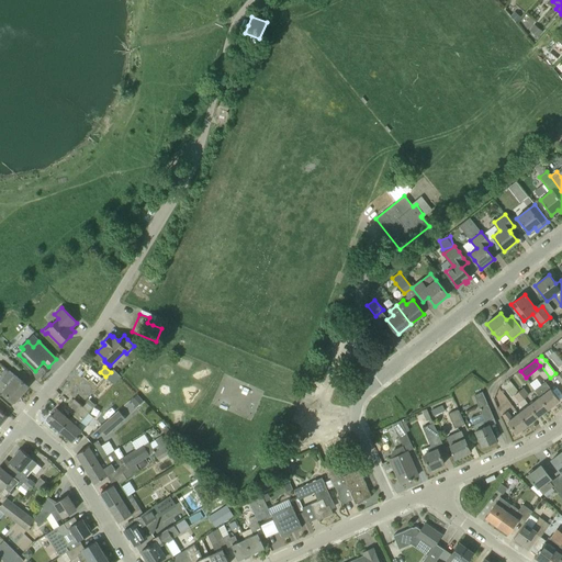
[(17,377),(0,394),(0,396),(11,406),(27,386),(17,377)]
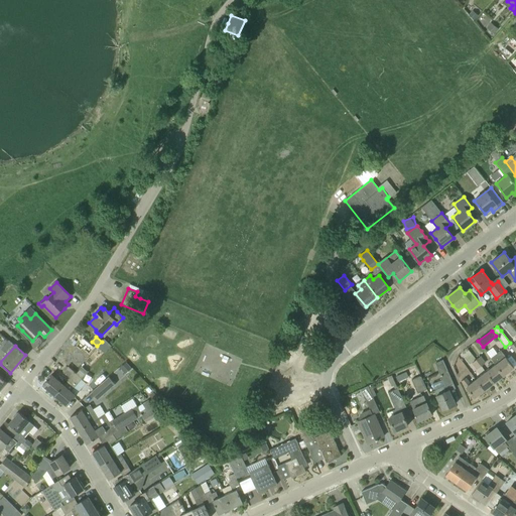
[(514,368),(508,360),(501,351),(491,358),(496,365),(504,375),(514,368)]
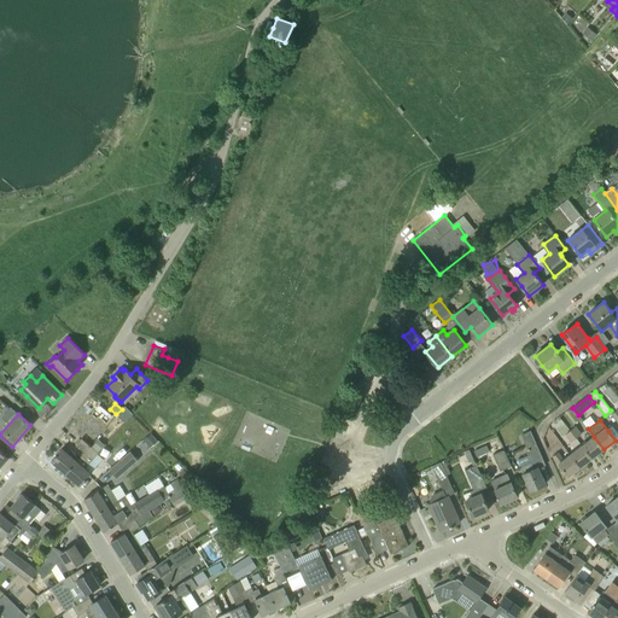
[(576,438),(570,431),(563,421),(557,426),(564,436),(570,443),(576,439),(576,438)]
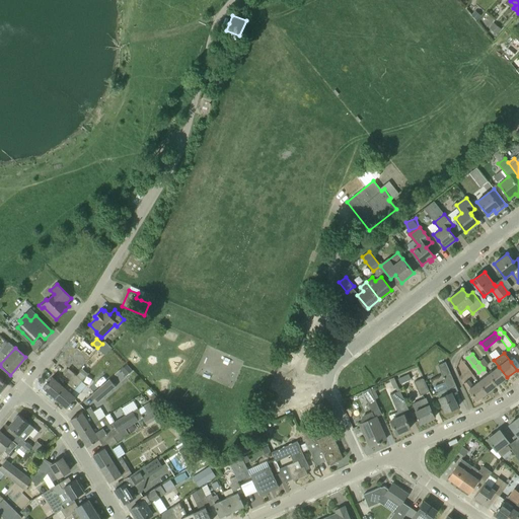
[(484,358),(478,362),(484,368),(489,365),(484,358)]
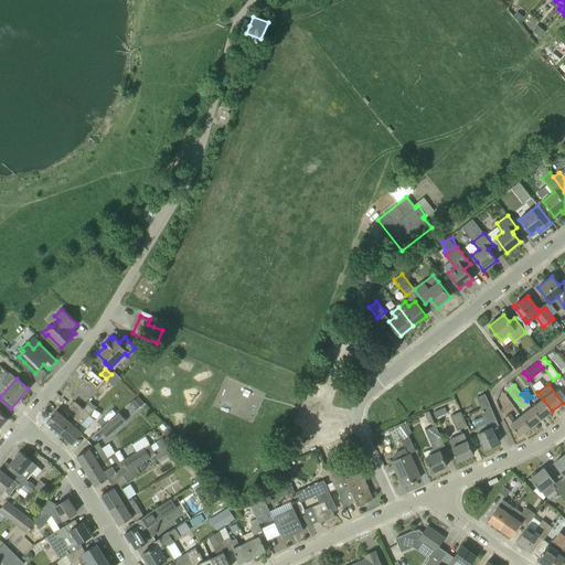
[(484,394),(483,395),(477,397),(488,423),(496,419),(484,394)]
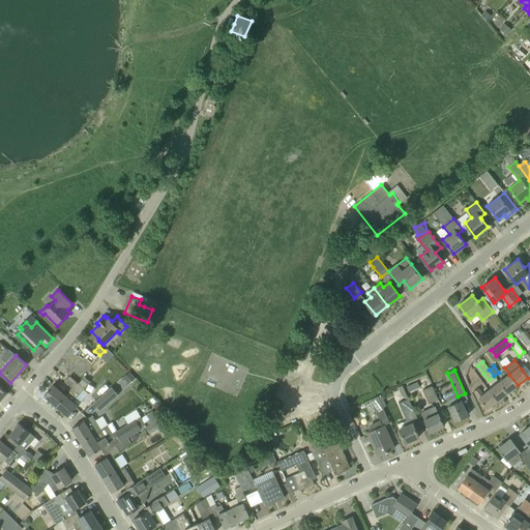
[(507,393),(518,385),(509,375),(499,382),(507,393)]
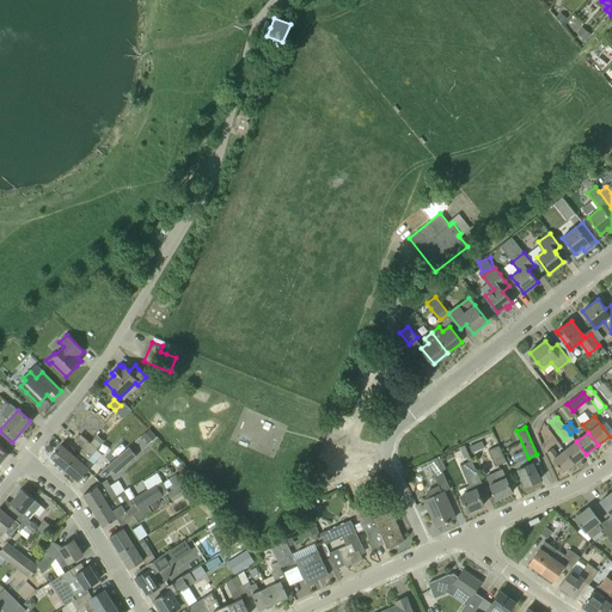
[(84,448),(89,441),(81,434),(75,441),(84,448)]
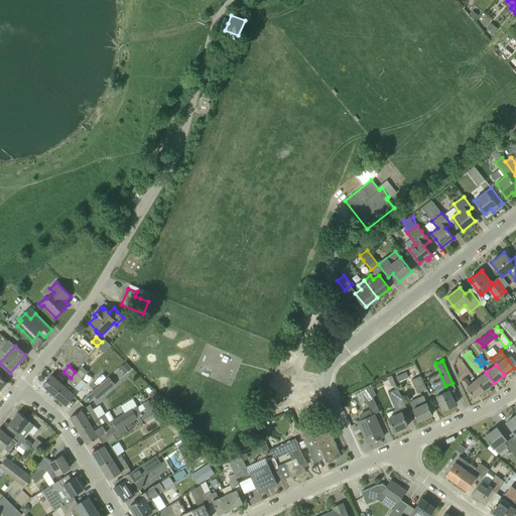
[(485,390),(494,383),(486,372),(485,373),(481,367),(476,370),(481,376),(476,380),(485,390)]
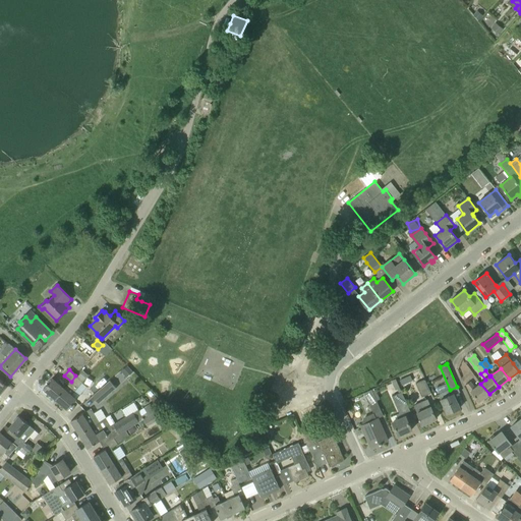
[(400,381),(403,389),(422,380),(419,371),(400,381)]
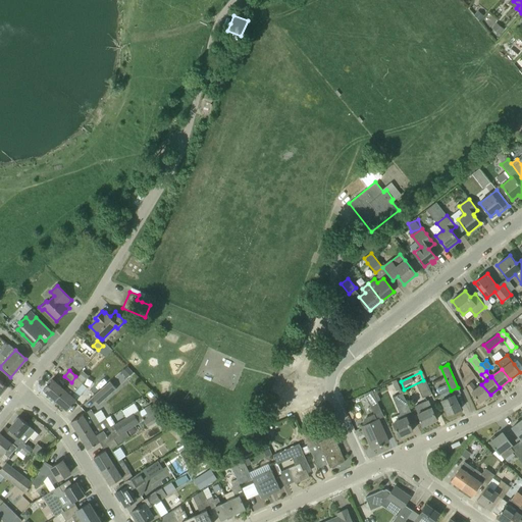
[(67,410),(74,403),(76,400),(70,396),(77,387),(77,388),(83,382),(75,376),(71,382),(64,389),(55,400),(67,410)]
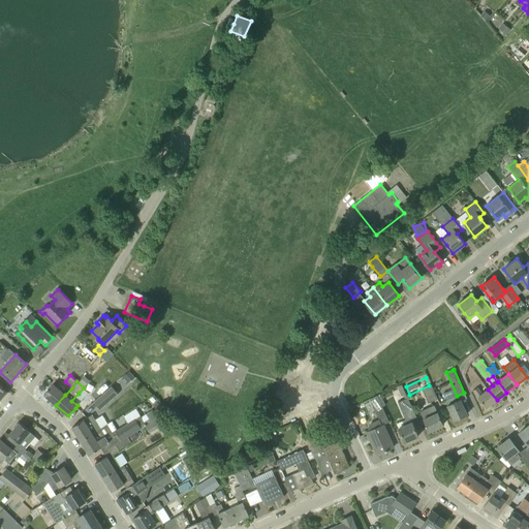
[(65,395),(53,384),(44,395),(56,405),(65,395)]
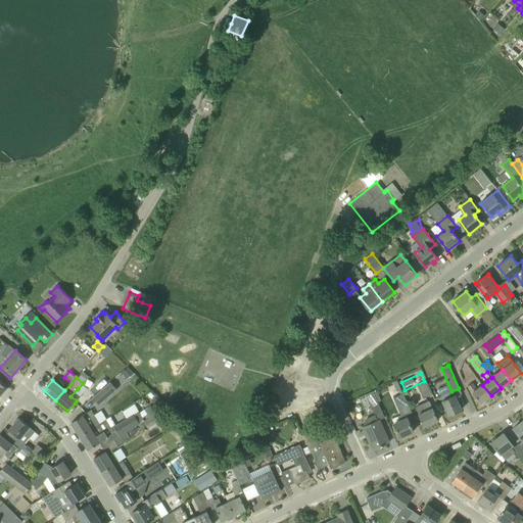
[(417,385),(423,399),(432,395),(426,381),(417,385)]
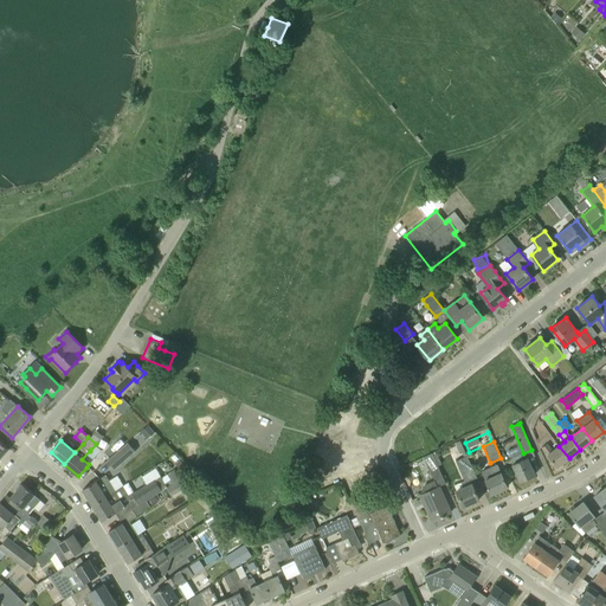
[(128,443),(107,461),(115,470),(135,451),(128,443)]
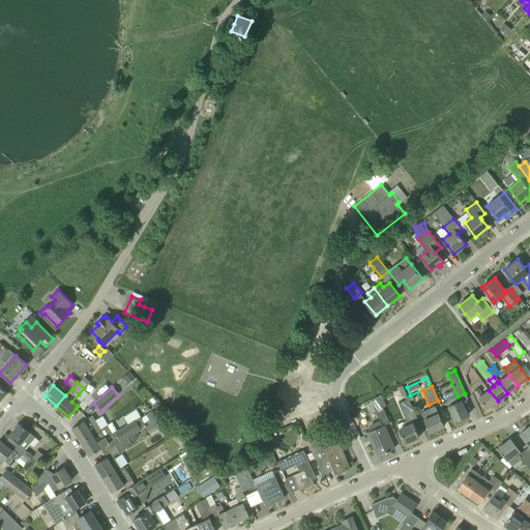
[(488,409),(498,401),(489,390),(483,394),(478,388),(474,391),(488,409)]
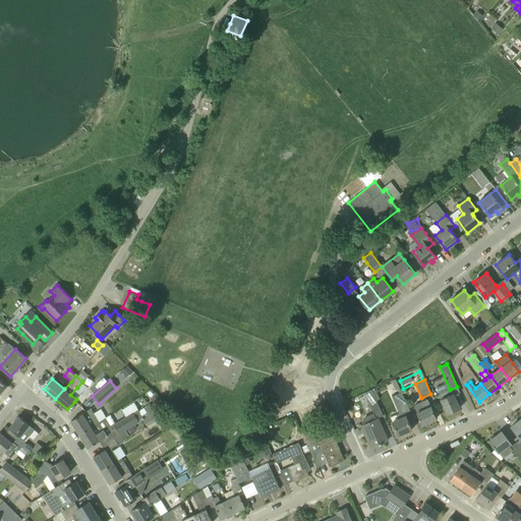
[(364,393),(370,406),(378,403),(371,390),(364,393)]
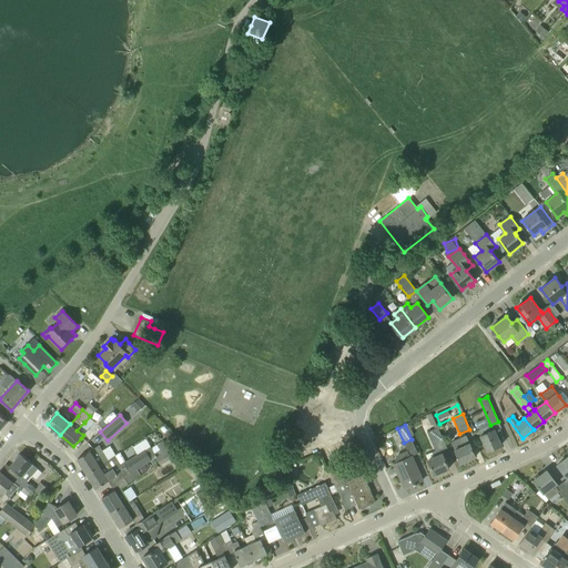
[(490,432),(488,426),(478,430),(480,436),(487,452),(501,445),(495,429),(490,432)]
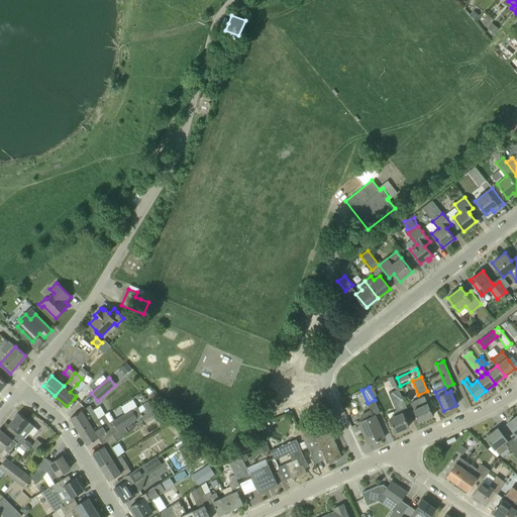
[(407,408),(402,397),(401,394),(399,389),(389,393),(392,401),(397,410),(393,412),(395,416),(390,419),(396,432),(409,426),(401,410),(407,408)]
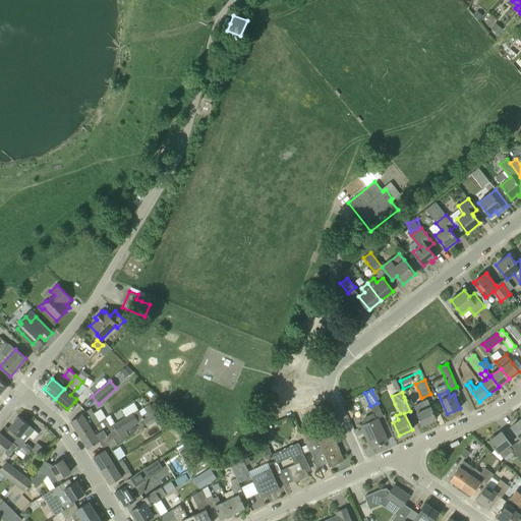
[(427,399),(421,402),(414,405),(417,412),(420,418),(419,419),(419,420),(420,420),(423,424),(437,419),(427,399)]
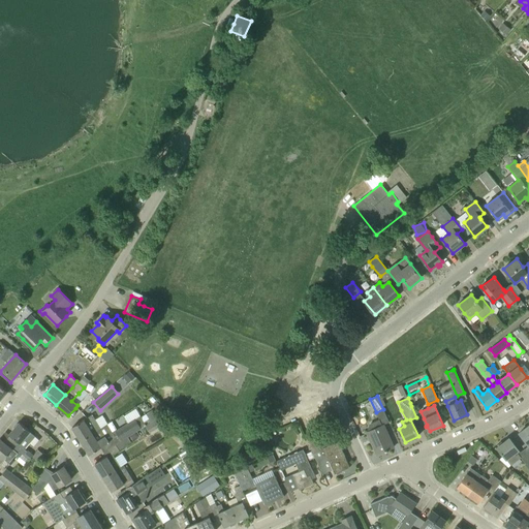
[(100,429),(92,434),(81,441),(90,455),(104,445),(107,450),(127,437),(145,427),(155,419),(158,418),(152,410),(146,414),(149,418),(144,422),(141,415),(116,431),(116,430),(112,433),(106,425),(100,429)]
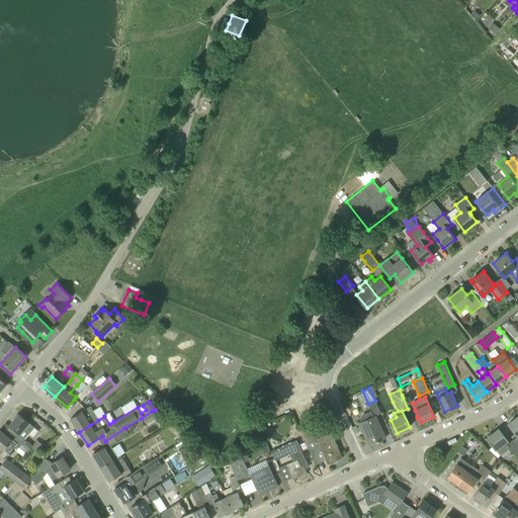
[(90,406),(82,412),(82,411),(71,418),(79,432),(90,425),(98,420),(90,406)]
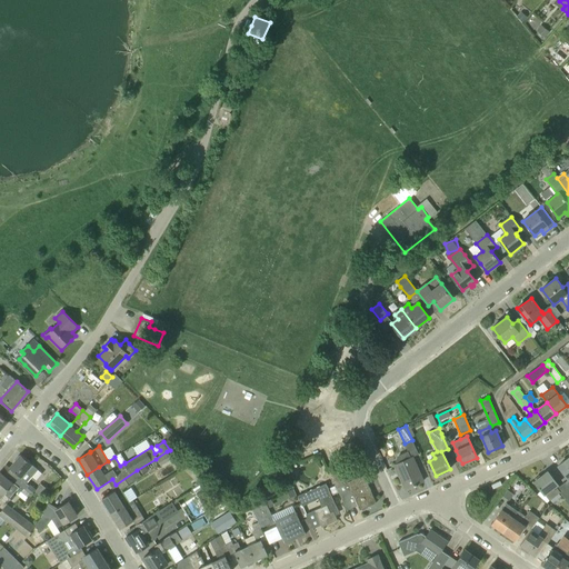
[(172,459),(167,451),(156,459),(160,467),(172,459)]
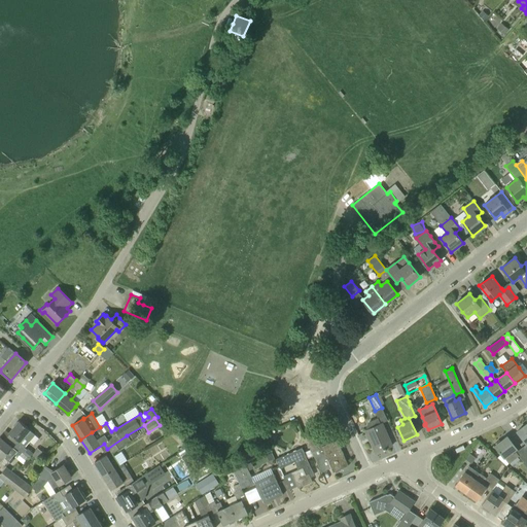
[(25,447),(30,441),(35,434),(29,429),(30,429),(20,421),(9,433),(19,442),(14,447),(29,458),(33,453),(28,449),(27,450),(25,447)]
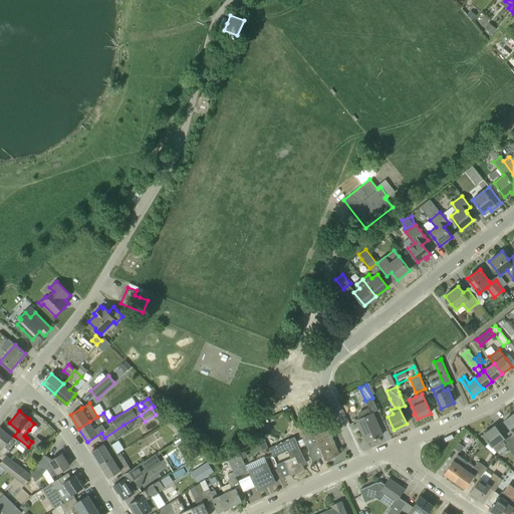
[(372,413),(357,420),(356,421),(366,443),(366,442),(374,439),(376,438),(382,435),(372,413)]
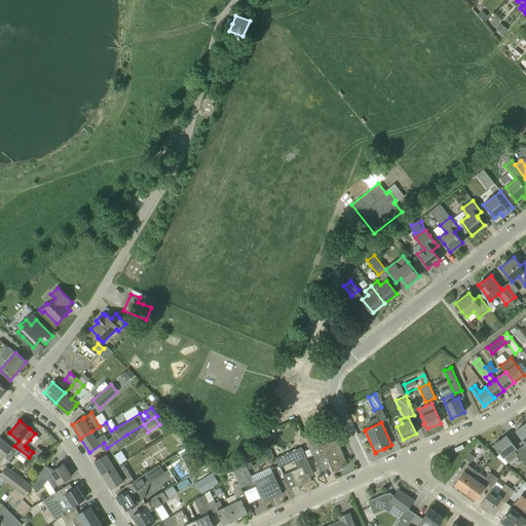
[(525,422),(516,430),(522,439),(525,443),(525,422)]
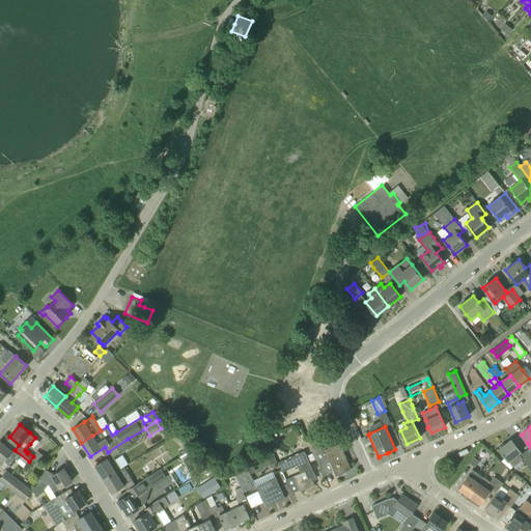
[(314,455),(316,459),(323,474),(333,470),(336,476),(352,469),(339,443),(330,447),(323,451),(316,438),(308,441),(313,454),(314,455)]
